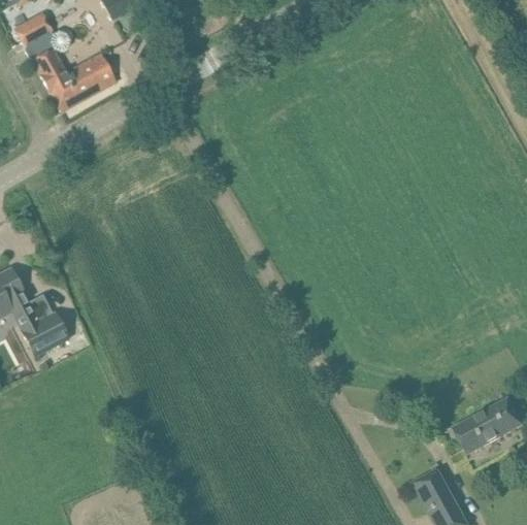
[(0,0),(0,10),(17,2),(15,0),(0,0)]
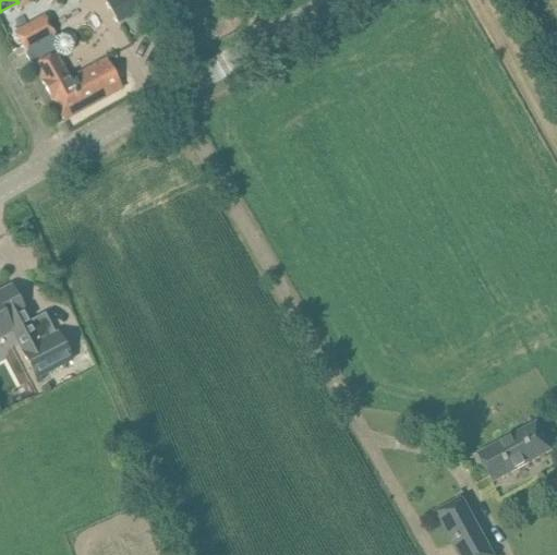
[(119,0),(126,14),(147,3),(145,0),(119,0)]
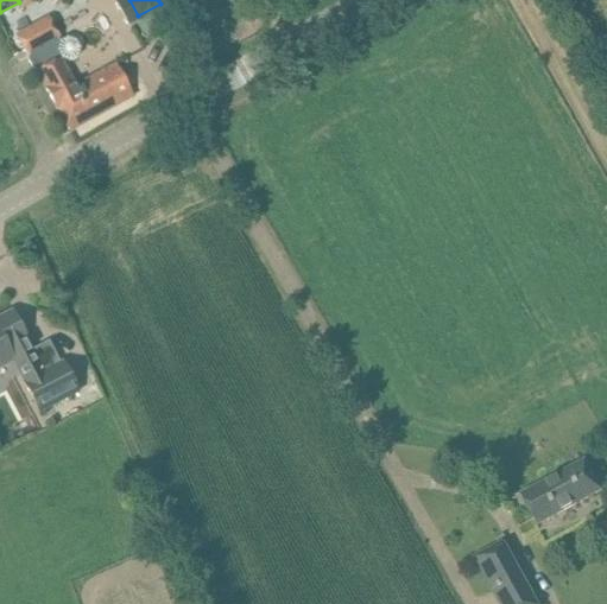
[(19,35),(29,52),(31,52),(31,53),(30,58),(35,65),(38,67),(39,69),(38,69),(70,128),(134,94),(117,61),(76,83),(63,58),(64,57),(71,59),(80,55),(82,46),(77,38),(69,35),(61,39),(59,36),(50,17),(19,35)]
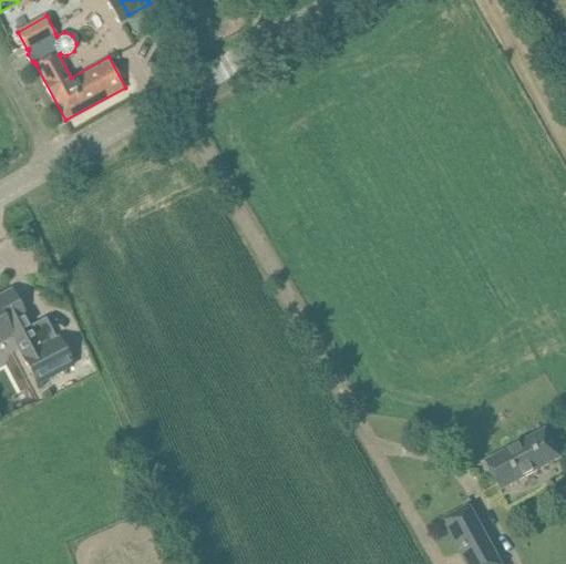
[(42,346),(12,288),(0,294),(0,341),(13,336),(38,382),(74,363),(60,336),(42,346)]
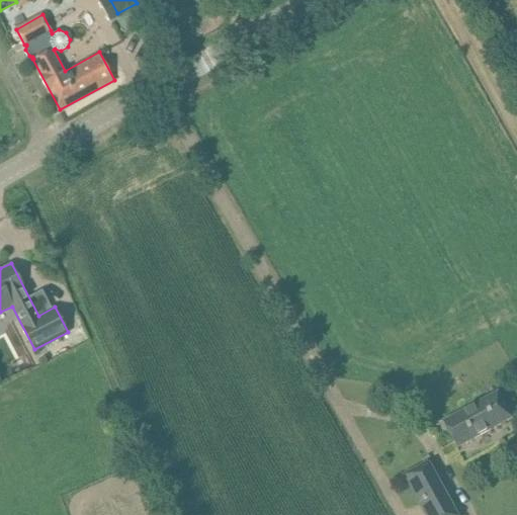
[(514,416),(500,391),(444,420),(458,445),(514,416)]
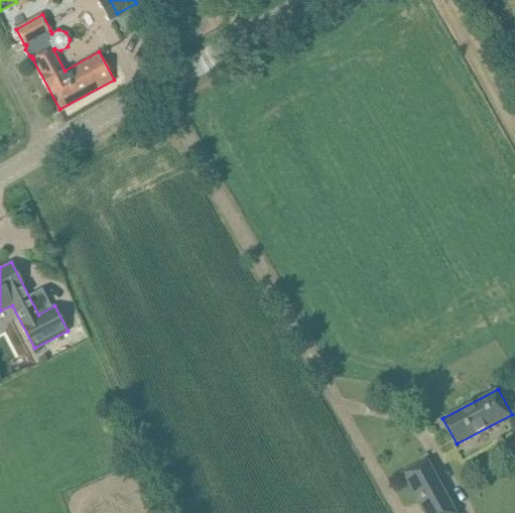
[(457,512),(427,459),(405,471),(427,512),(457,512)]
